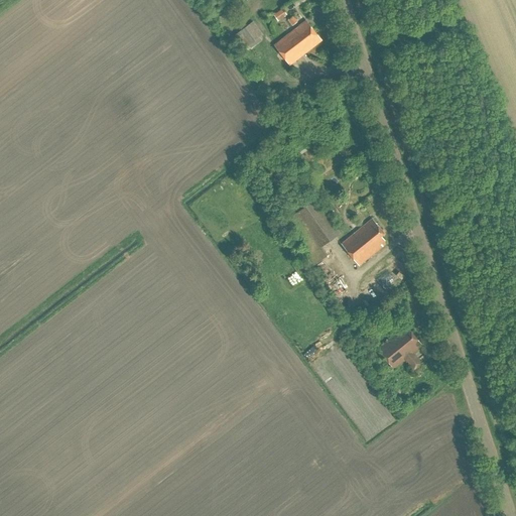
[(273,14),(278,20),(287,14),(282,7),(273,14)]
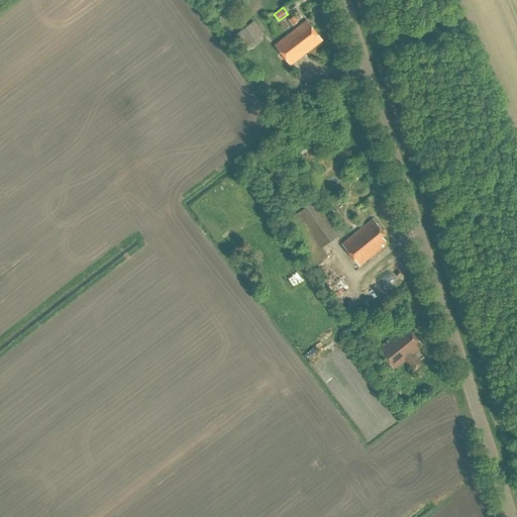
[(293,15),(288,19),(292,25),(297,21),(293,15)]
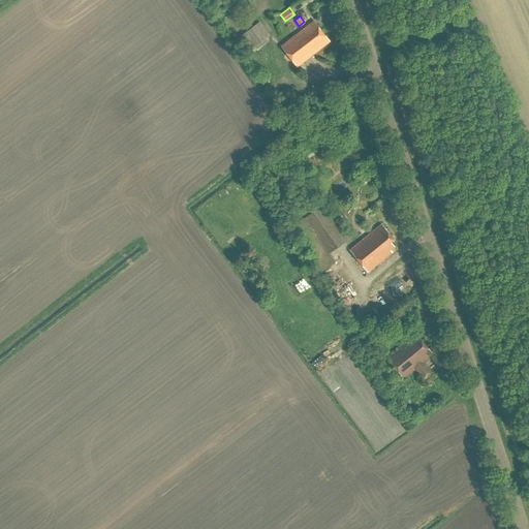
[(250,50),(270,35),(258,21),(240,35),(250,50)]
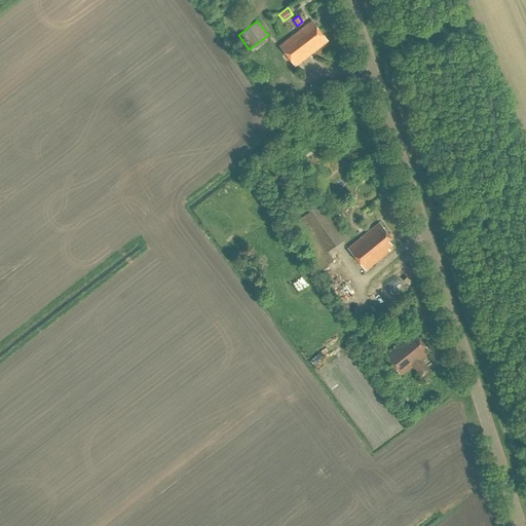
[(311,22),(278,46),(294,66),(327,41),(311,22)]
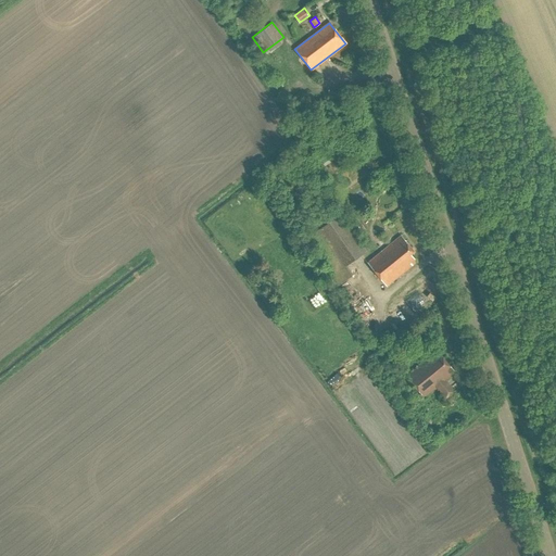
[(345,266),(367,250),(340,213),(305,239),(339,285),(353,275),(345,266)]
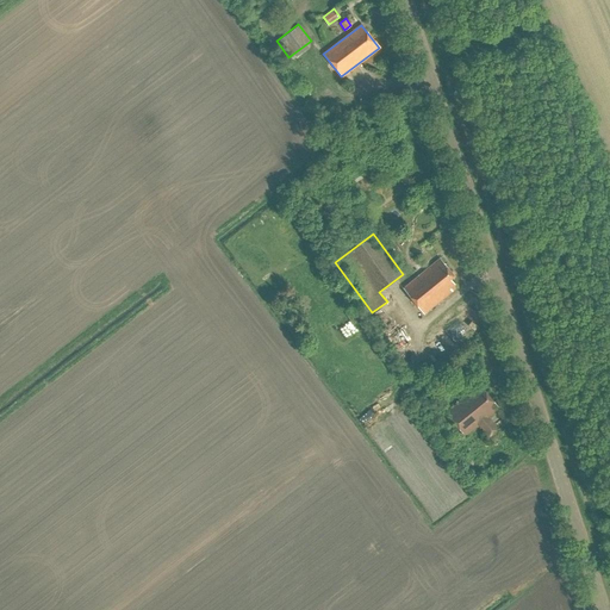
[(454,274),(448,267),(440,256),(403,286),(423,312),(456,286),(449,278),(454,274)]
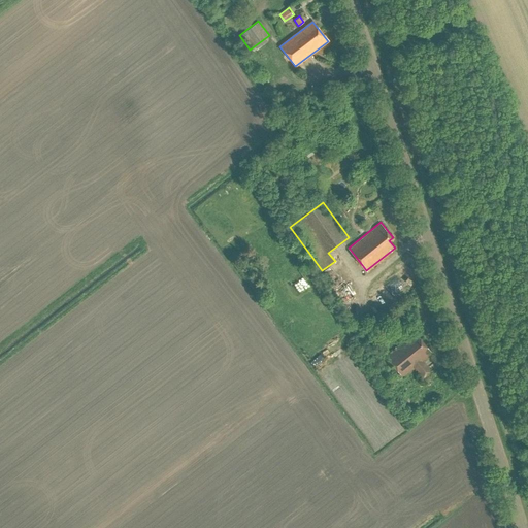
[(370,227),(365,222),(361,226),(365,231),(370,227)]
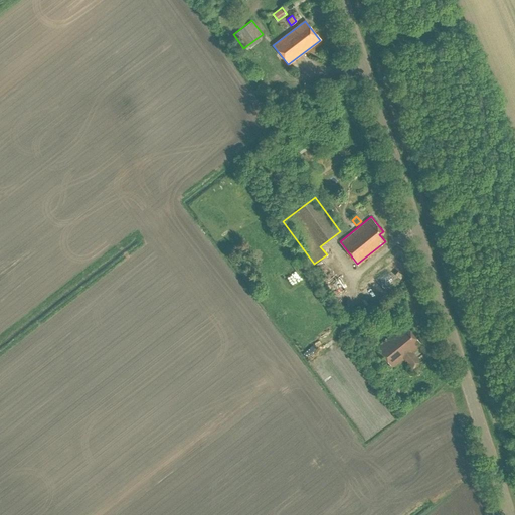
[(297,273),(306,268),(301,260),(292,266),(297,273)]
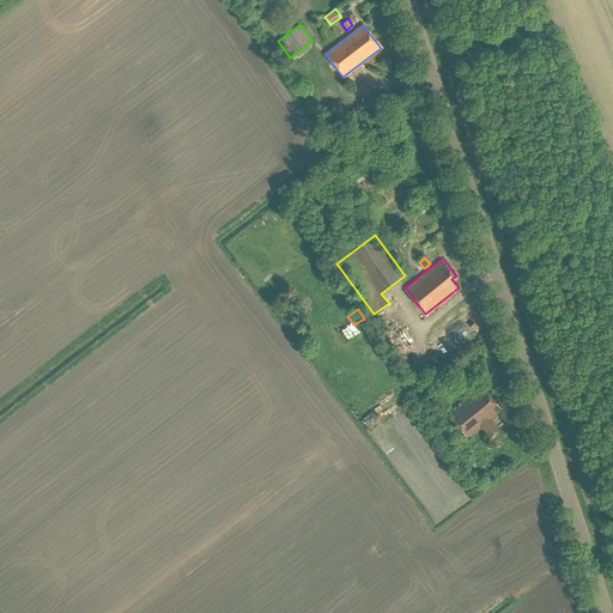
[(481,386),(447,413),(466,437),(501,410),(481,386)]
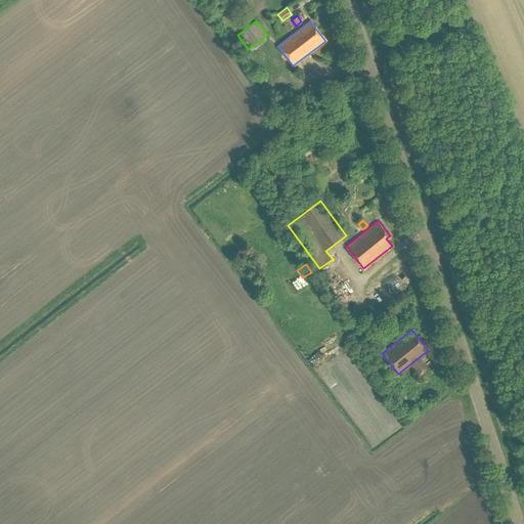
[(331,341),(309,360),(312,363),(334,344),(331,341)]
